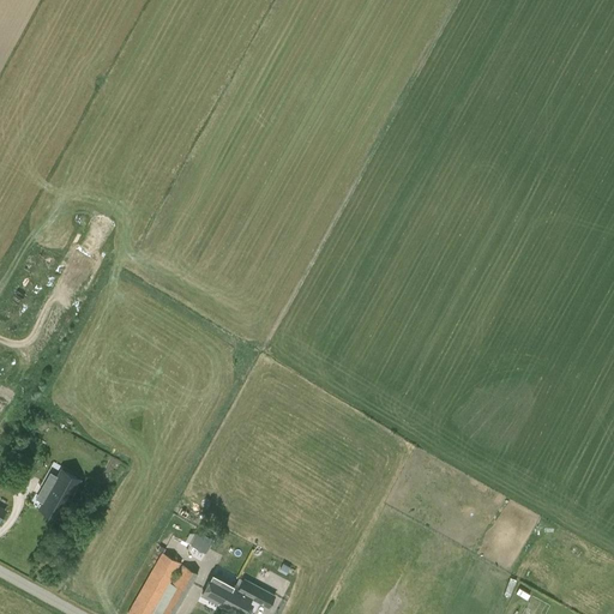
[(52,488),(42,504),(60,513),(79,479),(61,469),(56,479),(52,475),(46,485),(52,488)]
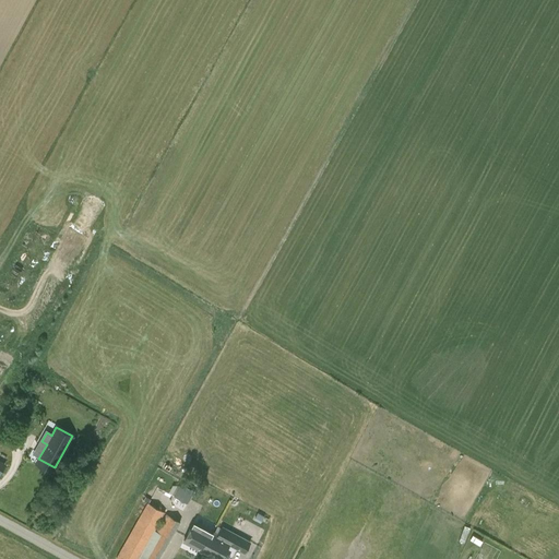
[(175,496),(188,503),(194,491),(181,484),(179,487),(177,486),(173,494),(175,495),(175,496)]
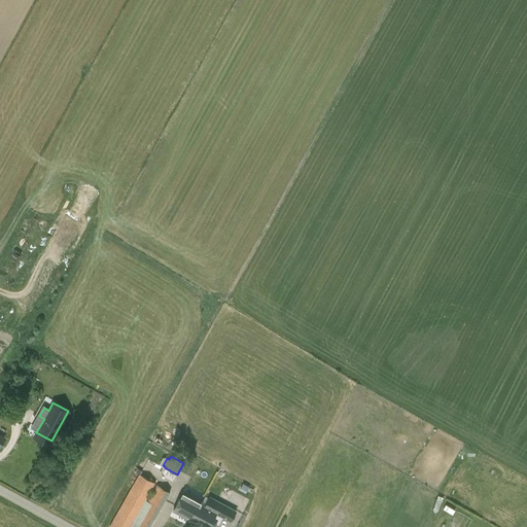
[(130,526),(155,483),(139,473),(108,526),(130,526)]
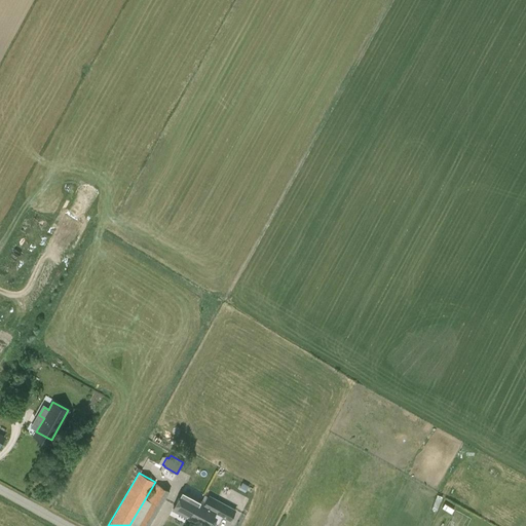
[(132,525),(149,525),(170,490),(156,483),(132,525)]
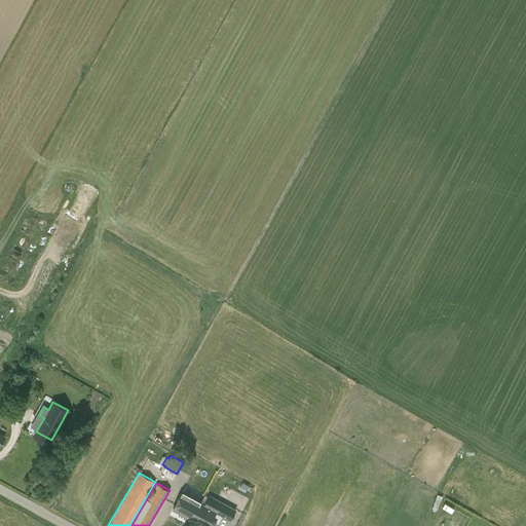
[(204,493),(200,501),(183,491),(173,509),(204,525),(207,525),(215,512),(230,521),(236,510),(210,494),(209,495),(204,493)]
